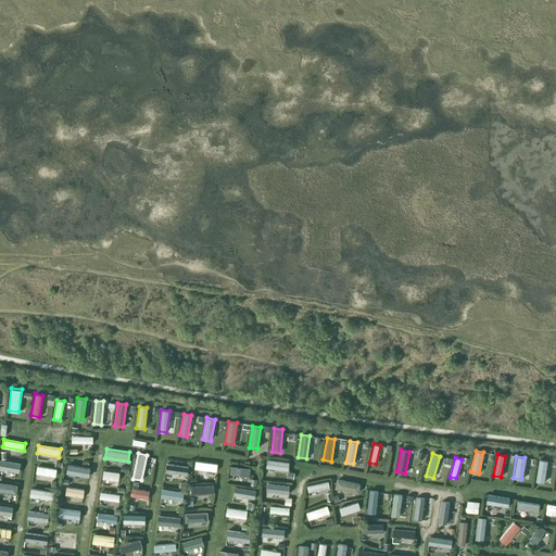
[(90,466),(89,458),(70,460),(71,468),(90,466)]
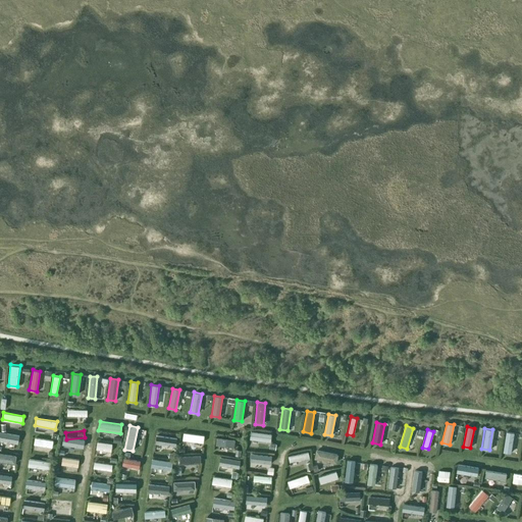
[(270,441),(271,433),(251,430),(250,438),(270,441)]
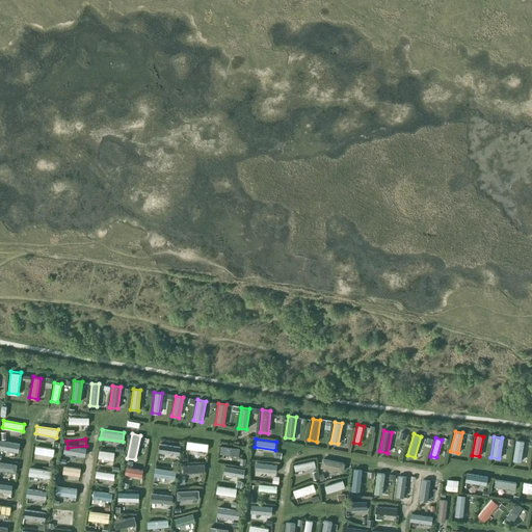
[(0,447),(20,451),(21,444),(0,440),(0,447)]
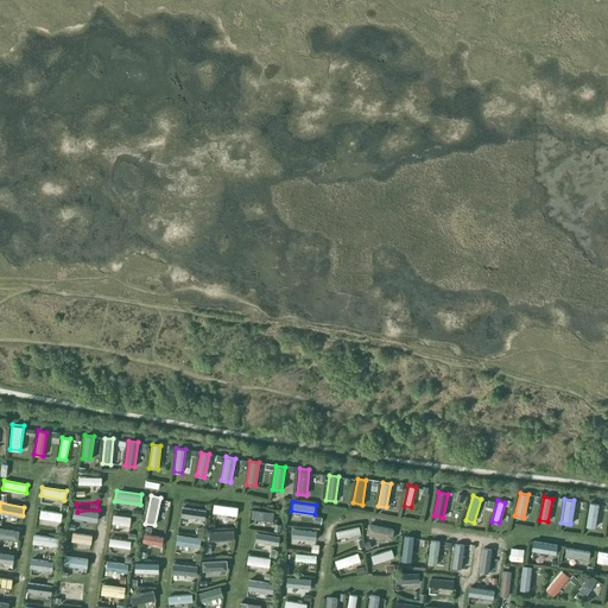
[(595,527),(597,505),(588,502),(584,526),(595,527)]
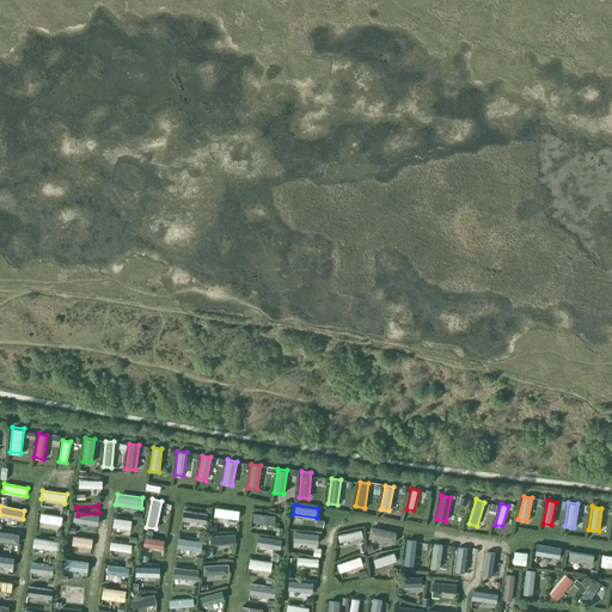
[(238,519),(239,510),(215,507),(214,515),(238,519)]
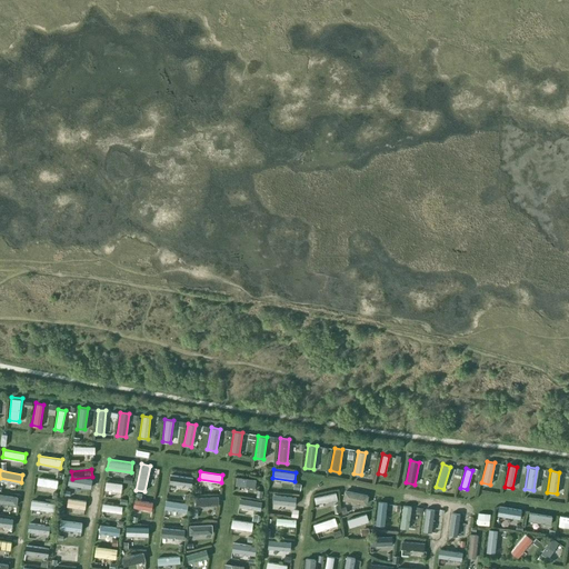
[(192,477),(170,473),(168,482),(191,487),(192,477)]
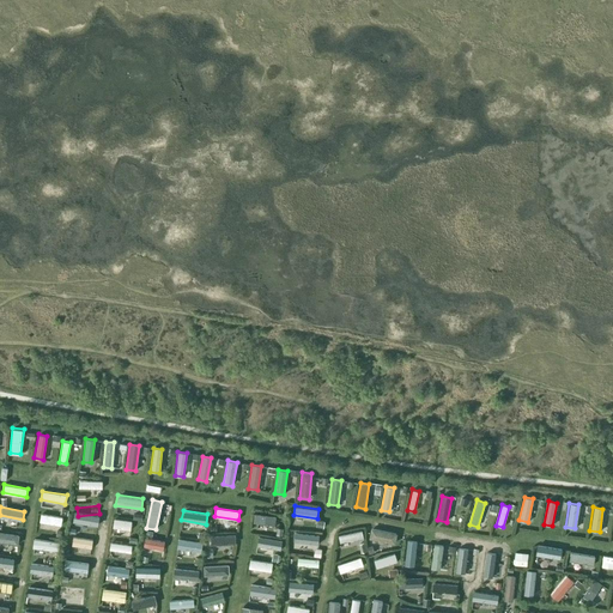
[(274,525),(275,516),(255,513),(254,522),(274,525)]
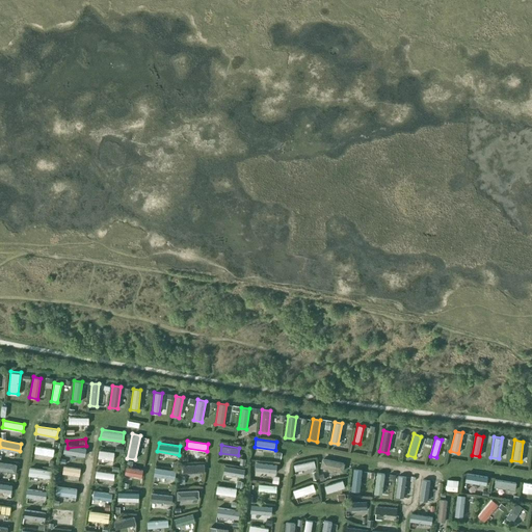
[(53,456),(54,449),(35,446),(33,453),(53,456)]
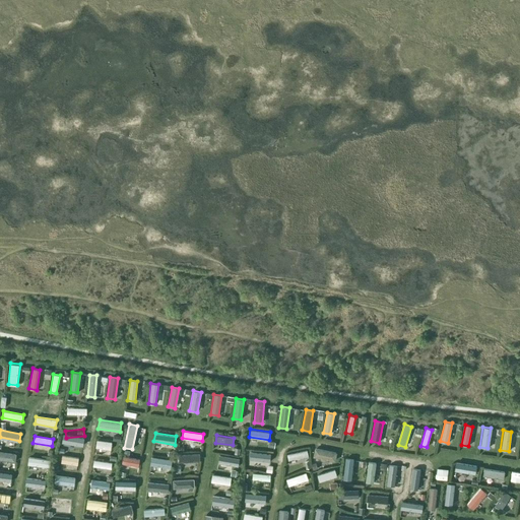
[(110,449),(111,442),(95,440),(94,447),(110,449)]
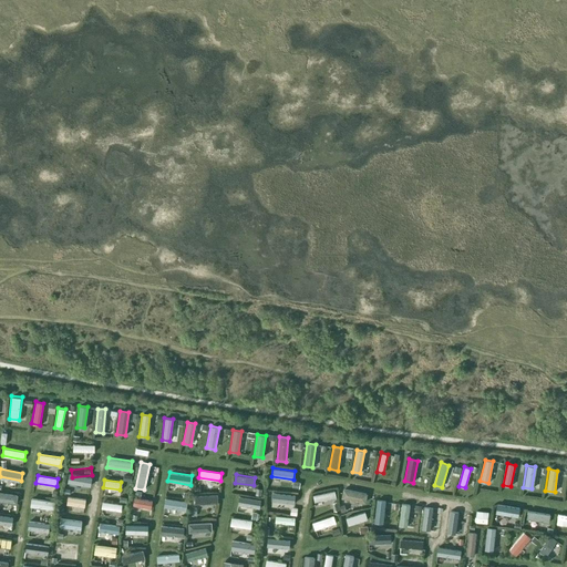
[(364,503),(367,493),(342,488),(341,497),(364,503)]
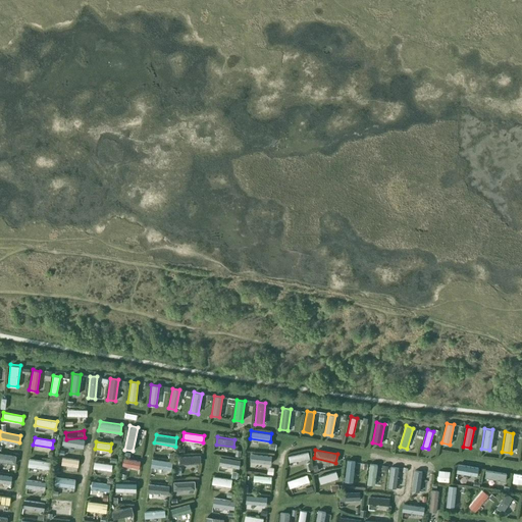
[(80,460),(80,452),(62,454),(63,461),(80,460)]
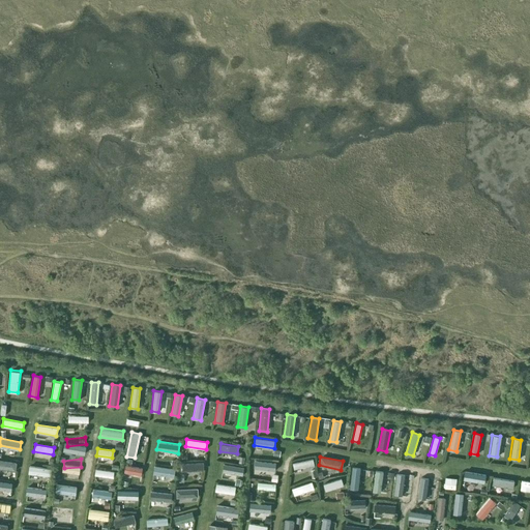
[(314,466),(313,459),(292,463),(293,469),(314,466)]
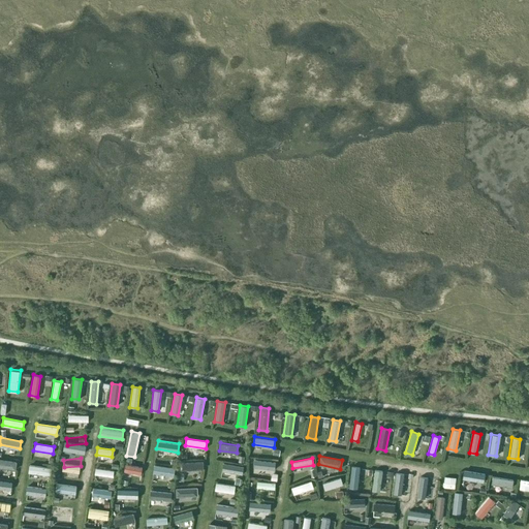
[(0,467),(16,470),(17,462),(0,459),(0,467)]
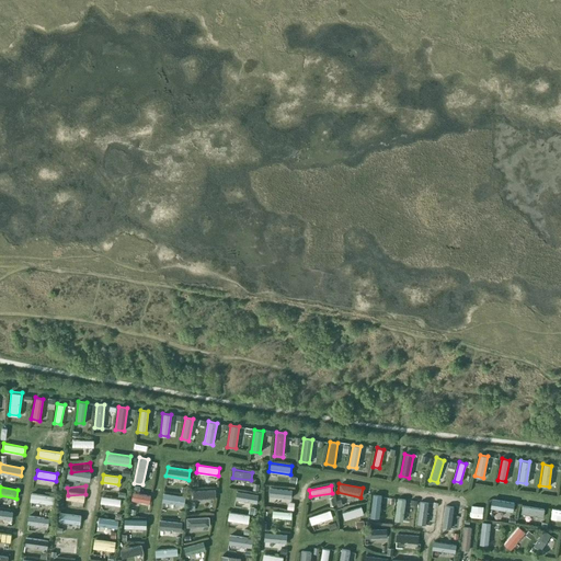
[(292,499),(292,490),(270,487),(268,496),(292,499)]
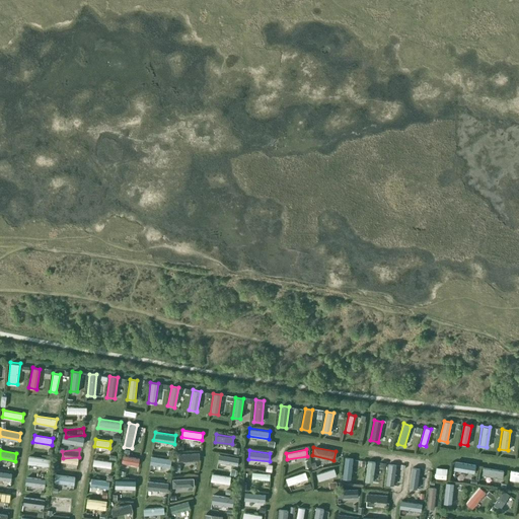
[(199,460),(199,452),(177,453),(177,461),(199,460)]
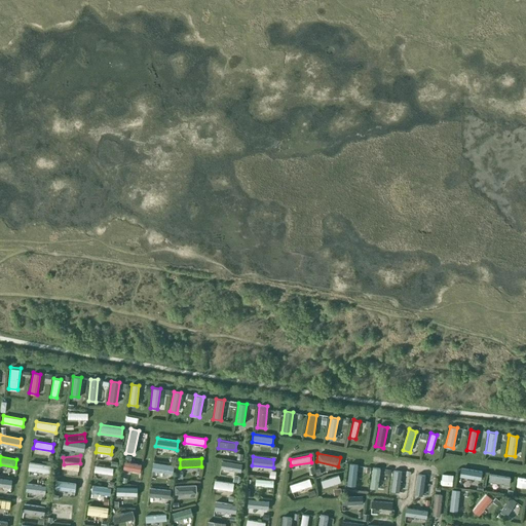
[(240,472),(241,463),(222,460),(220,467),(240,472)]
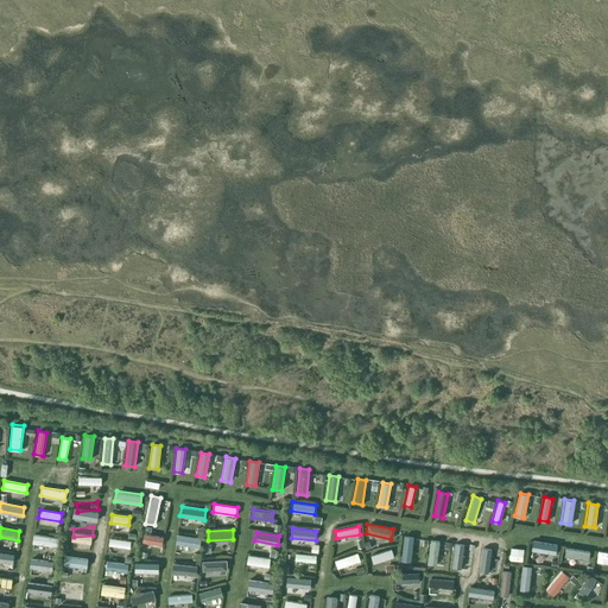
[(57,546),(58,537),(33,533),(31,543),(57,546)]
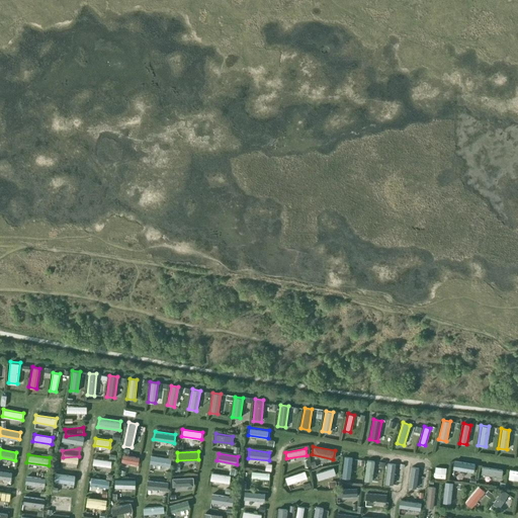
[(138,464),(139,457),(121,454),(120,461),(138,464)]
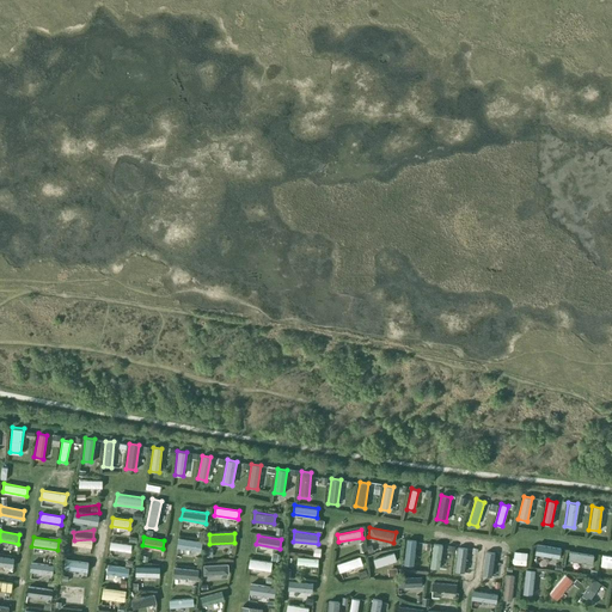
[(201,551),(202,542),(177,538),(176,548),(201,551)]
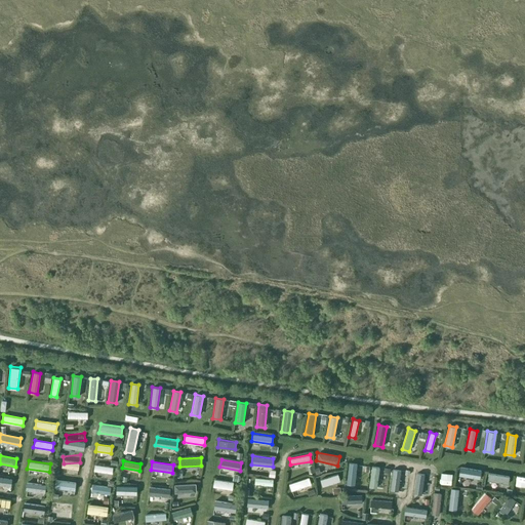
[(355,485),(357,463),(349,462),(347,484),(355,485)]
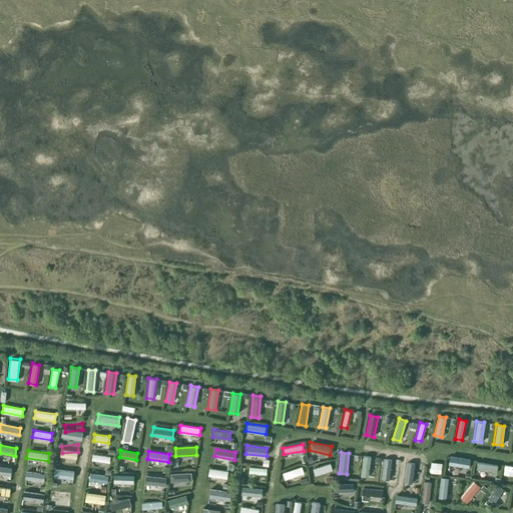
[(109,462),(110,456),(92,454),(91,460),(109,462)]
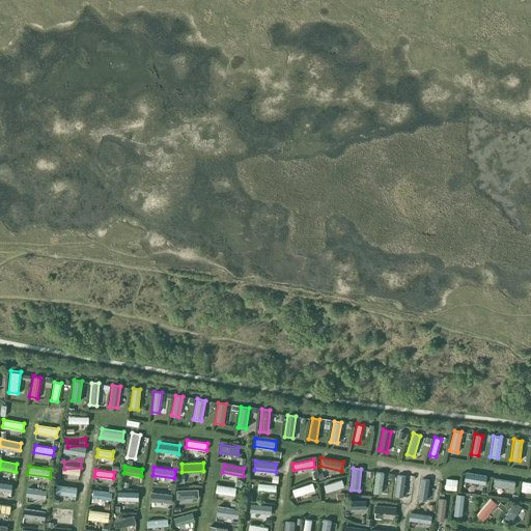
[(486,484),(487,476),(467,472),(465,480),(486,484)]
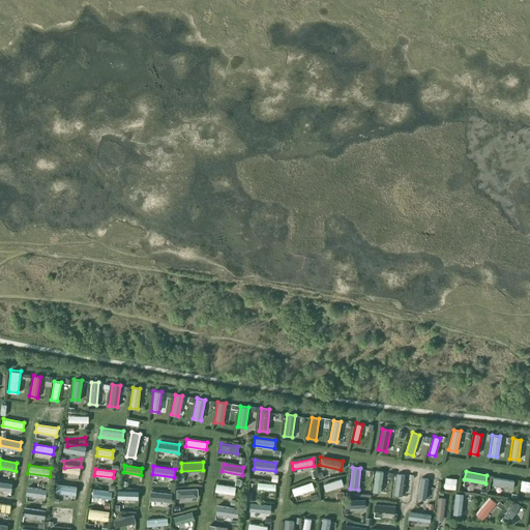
[(400,484),(401,476),(381,473),(379,480),(400,484)]
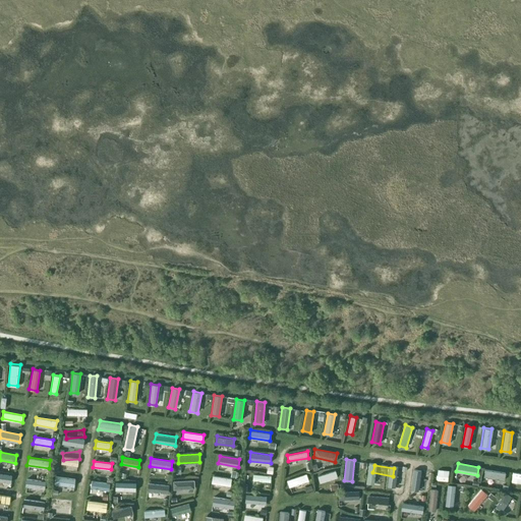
[(505,480),(506,472),(485,469),(484,477),(505,480)]
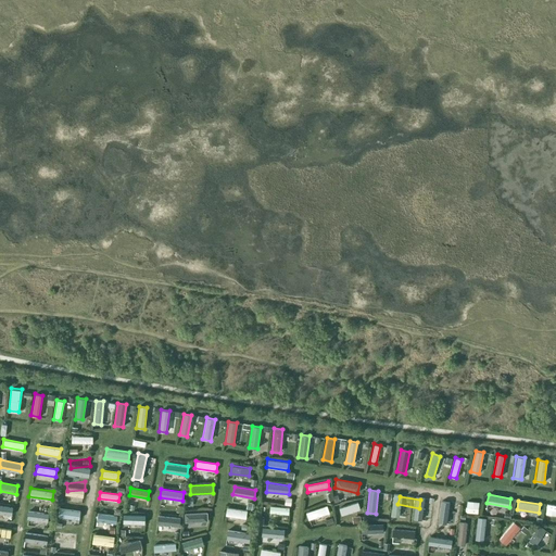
[(361,509),(358,502),(338,507),(341,516),(361,509)]
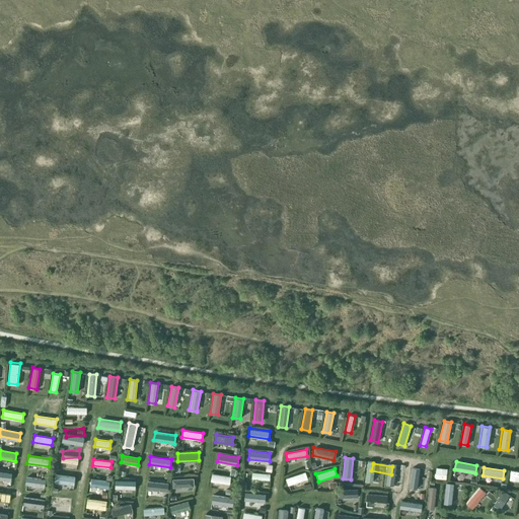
[(426,480),(427,472),(406,470),(405,478),(426,480)]
